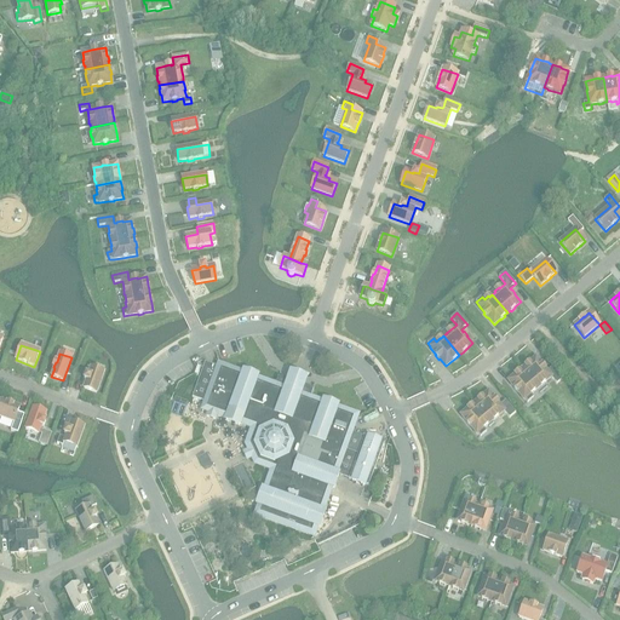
[(522,369),(538,388),(540,385),(541,386),(545,383),(545,382),(550,377),(556,384),(563,379),(552,367),(546,372),(545,369),(543,365),(541,365),(535,359),(529,363),(528,362),(524,366),(524,367),(522,369)]
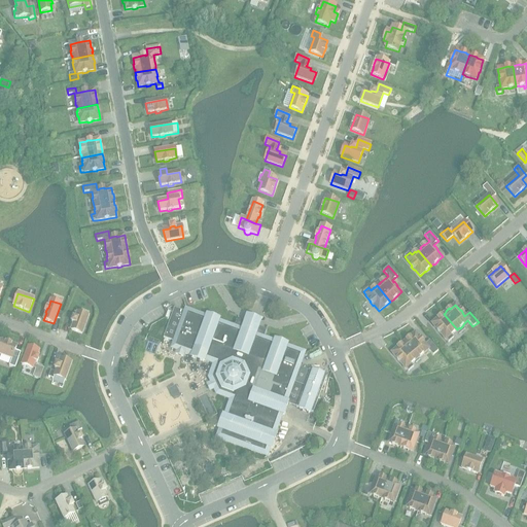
[(275,342),(264,338),(266,330),(237,320),(234,327),(218,321),(218,319),(207,315),(207,317),(185,310),(185,312),(174,308),(163,338),(174,342),(172,348),(177,350),(175,354),(183,356),(184,353),(192,356),(191,357),(203,361),(204,360),(219,365),(215,378),(217,381),(211,383),(214,389),(219,387),(221,390),(233,394),(224,417),(222,416),(218,428),(220,429),(216,437),(267,456),(270,447),(272,448),(276,435),(274,434),(282,414),(283,415),(287,403),(296,407),(296,408),(300,409),(300,410),(309,413),(310,412),(313,414),(326,378),(322,376),(323,375),(313,372),(313,373),(310,372),(299,367),(304,353),(286,346),(287,345),(276,341),(275,342)]
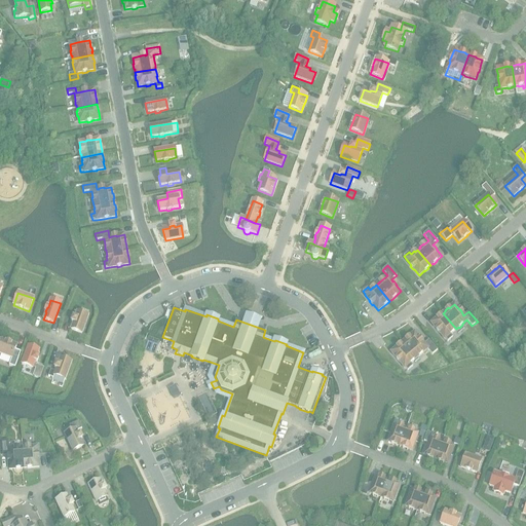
[(88,316),(77,312),(75,318),(73,317),(71,323),(73,323),(71,330),(82,334),(88,316)]
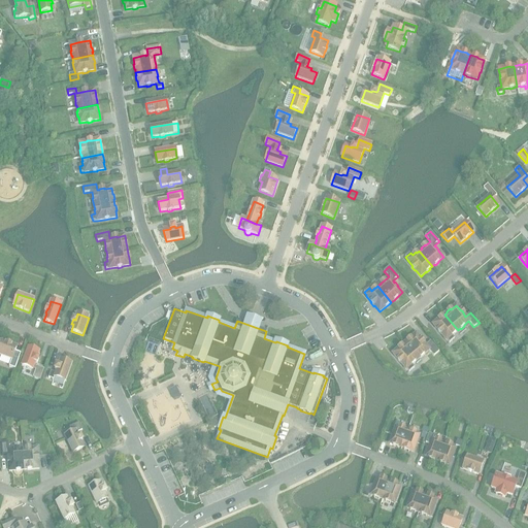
[(455,332),(458,330),(444,315),(441,317),(438,319),(438,320),(433,324),(438,330),(437,331),(440,334),(441,334),(446,340),(447,339),(449,342),(454,338),(452,336),(456,333),(455,332)]
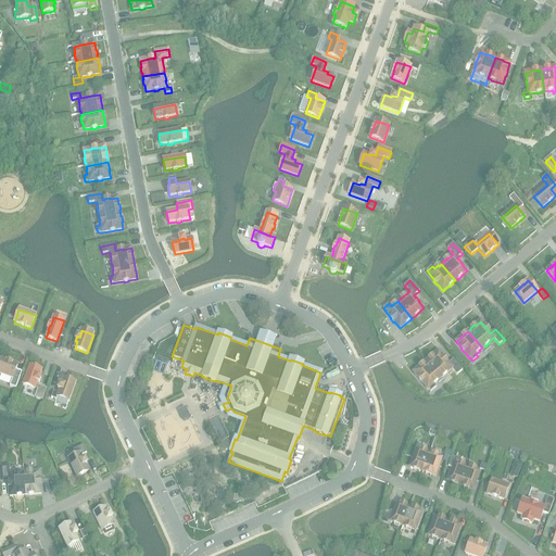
[(426,362),(440,378),(442,376),(443,377),(446,374),(446,373),(451,369),(456,375),(463,370),(453,359),(447,364),(446,362),(443,357),(443,358),(438,352),(432,356),(431,356),(428,359),(426,362)]
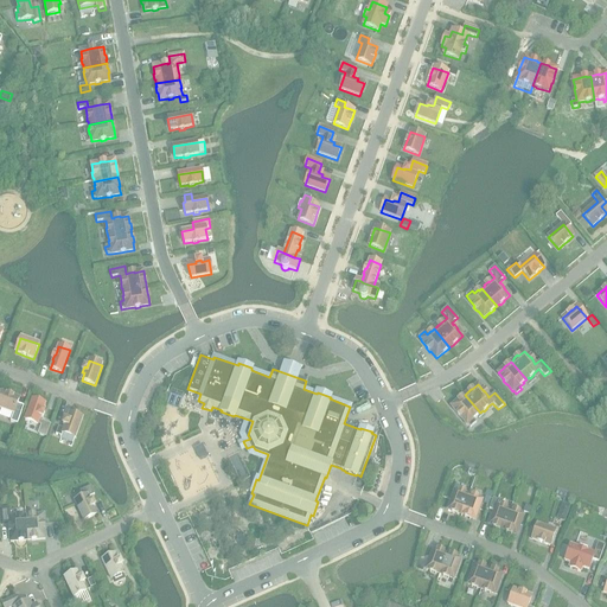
[(0,408),(13,414),(11,422),(18,425),(23,411),(16,408),(19,398),(1,393),(0,394),(0,408)]
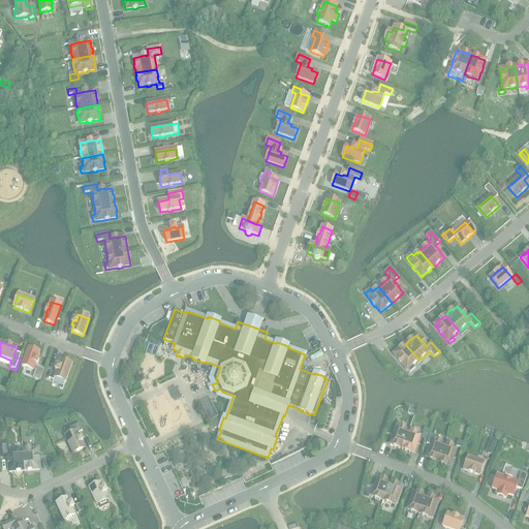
[(415,363),(418,360),(405,344),(402,346),(398,349),(399,349),(394,354),(399,360),(398,361),(401,364),(406,370),(407,370),(409,372),(414,368),(412,366),(416,363),(415,363)]
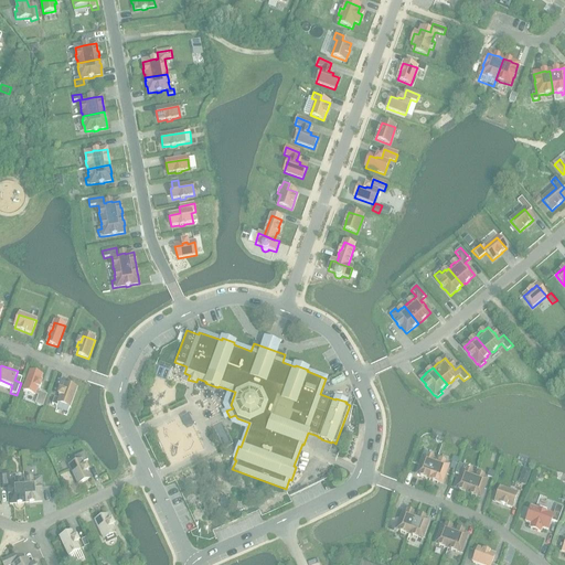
[(30,372),(23,391),(35,395),(38,388),(40,390),(42,384),(40,383),(42,376),(30,372)]
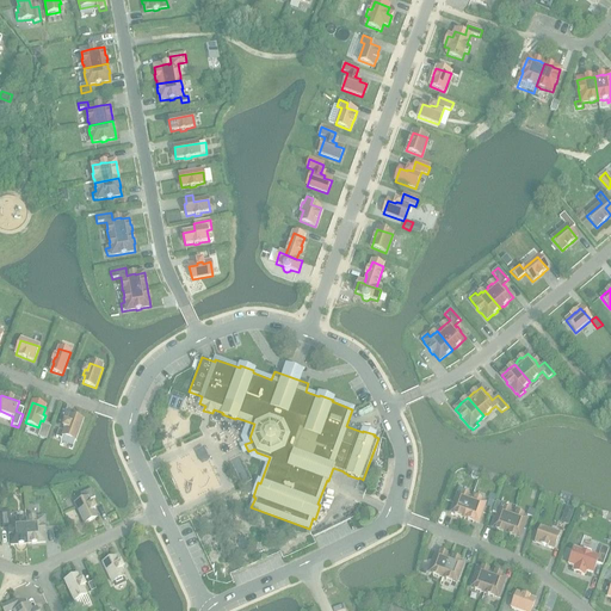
[(62,439),(63,437),(75,442),(82,421),(71,417),(67,424),(66,423),(63,429),(66,429),(65,432),(59,430),(56,437),(62,439)]
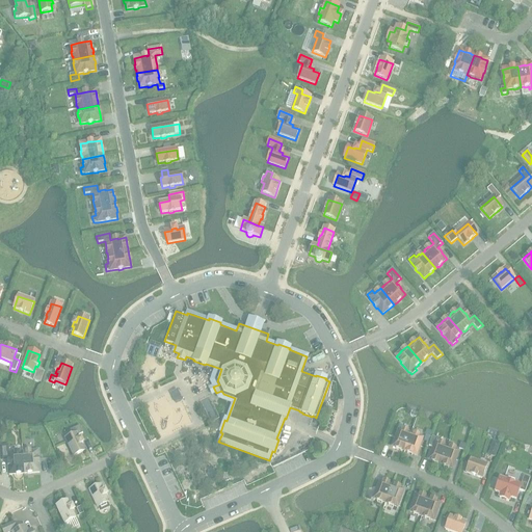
[(37,370),(33,380),(40,382),(44,372),(37,370)]
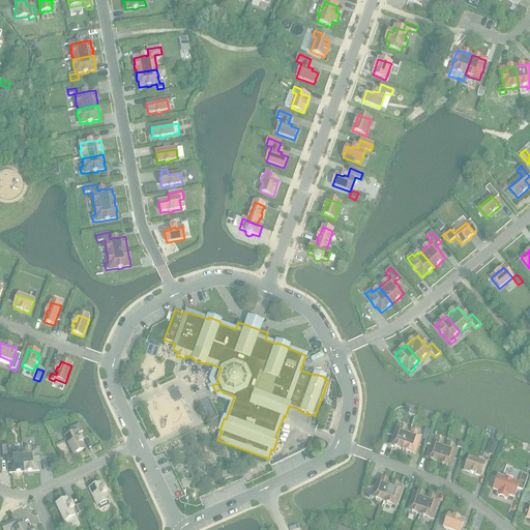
[(79,439),(77,435),(83,433),(79,424),(74,428),(76,433),(65,438),(74,454),(84,449),(81,443),(83,442),(81,438),(79,439)]
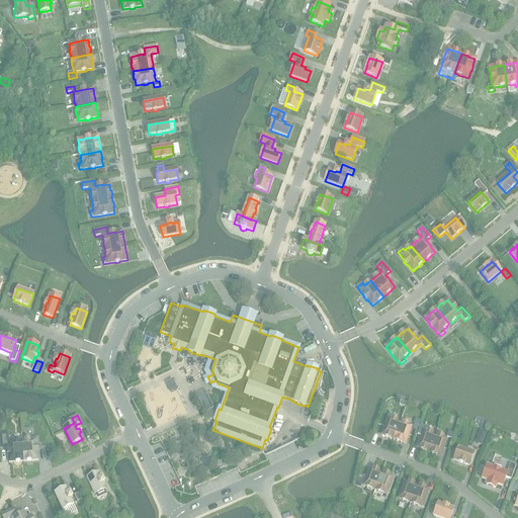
[(394,439),(400,423),(397,422),(397,420),(392,419),(392,420),(387,419),(382,435),(385,436),(385,437),(391,439),(391,438),(394,439)]
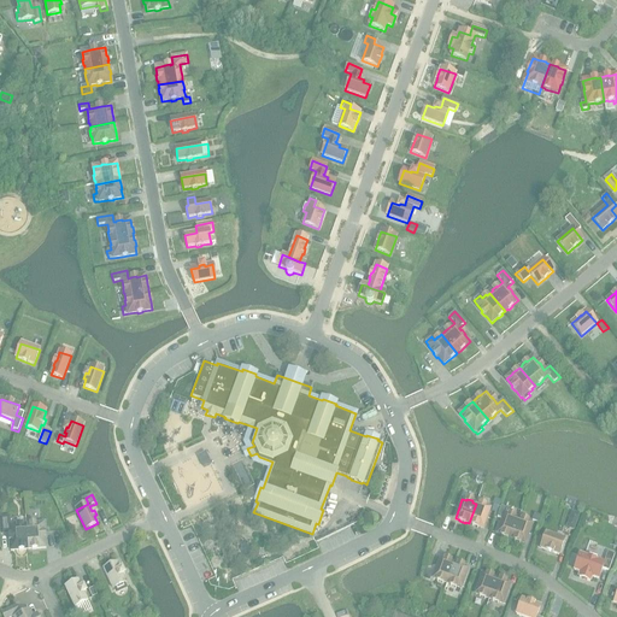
[(476,504),(469,523),(472,524),(471,526),(477,528),(479,527),(482,528),(489,509),(486,507),(486,505),(480,504),(480,505),(476,504)]
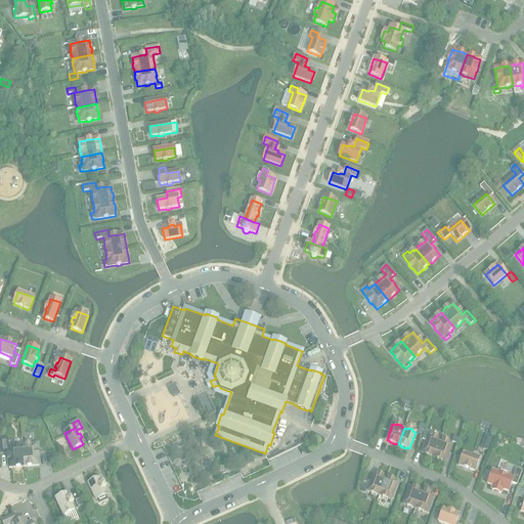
[(432,438),(428,436),(430,432),(425,431),(422,439),(427,441),(422,453),(426,454),(425,455),(430,457),(431,456),(434,457),(440,441),(437,439),(437,438),(432,436),(432,438)]
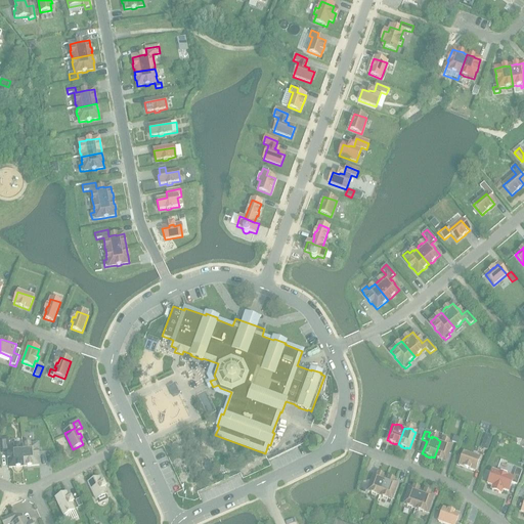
[(24,467),(22,446),(18,446),(18,445),(14,446),(8,447),(7,439),(0,440),(1,453),(7,452),(7,454),(7,455),(7,460),(8,460),(8,468),(15,467),(15,468),(20,467),(24,467)]
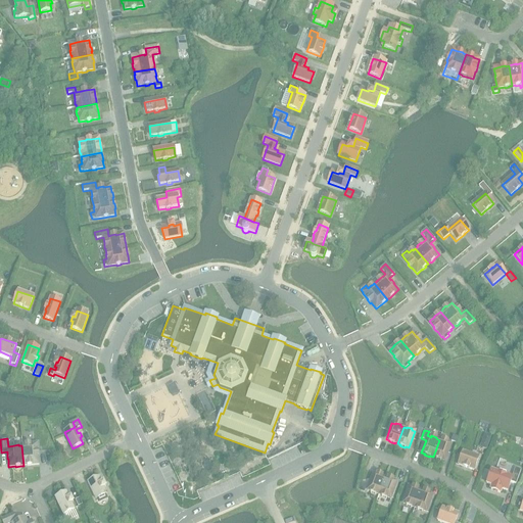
[(439,440),(433,457),(436,458),(435,459),(440,461),(441,460),(444,461),(450,444),(447,442),(447,441),(442,439),(442,441),(439,440)]
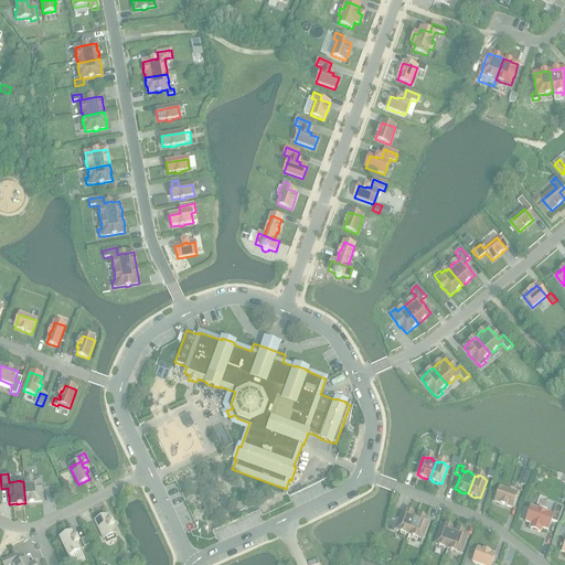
[(521,476),(518,483),(525,486),(529,478),(521,476)]
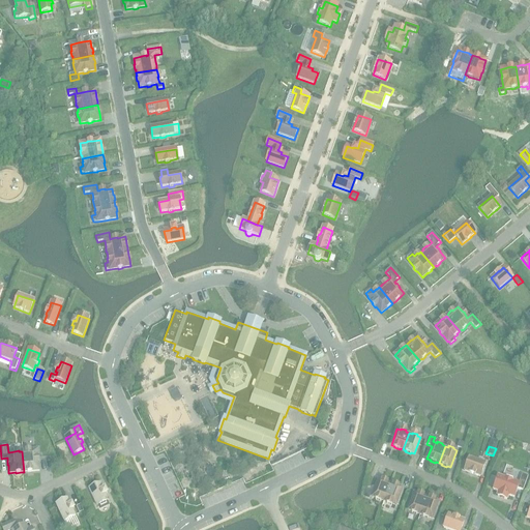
[(22,451),(24,472),(27,471),(27,472),(32,472),(32,471),(39,470),(38,463),(39,463),(38,458),(37,449),(30,450),(30,449),(26,450),(22,451)]
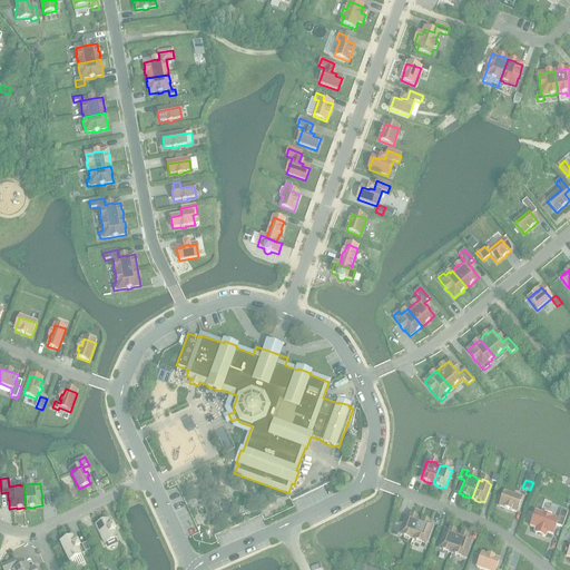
[(504,492),(499,507),(517,513),(521,499),(504,492)]
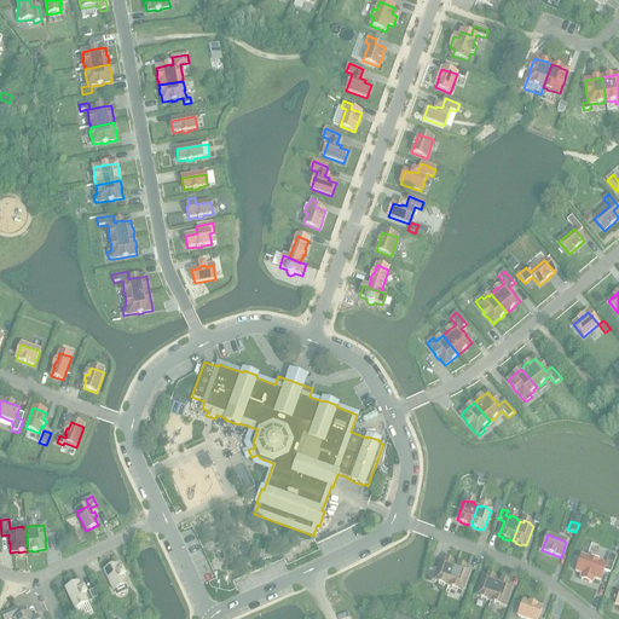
[(607,562),(606,566),(597,563),(599,560),(591,556),(589,560),(582,557),(576,572),(583,574),(580,579),(591,584),(594,578),(600,580),(603,571),(611,573),(613,565),(607,562)]
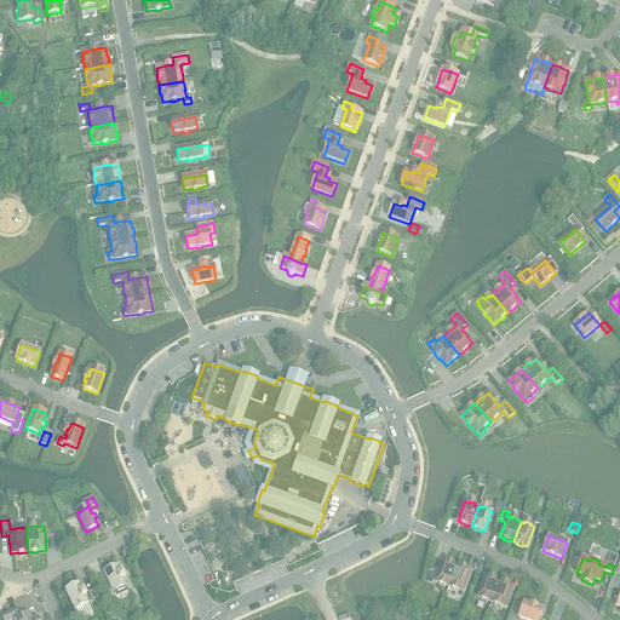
[(449,586),(457,567),(453,566),(453,563),(447,562),(447,563),(442,562),(435,581),(440,583),(438,584),(445,586),(446,585),(449,586)]
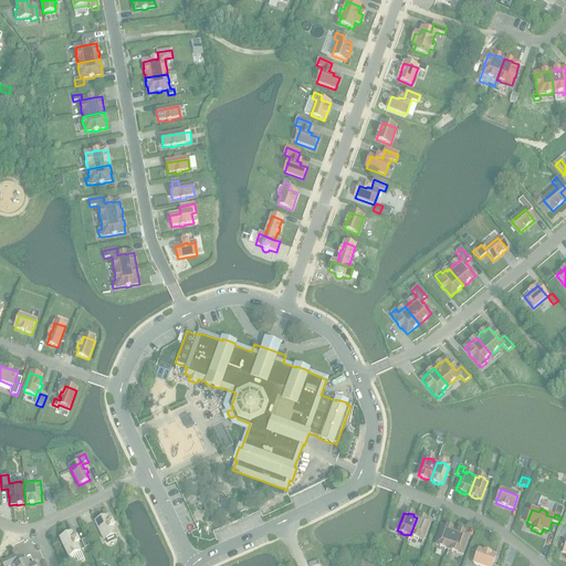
[(106,517),(95,522),(104,541),(106,540),(107,542),(114,538),(113,536),(115,535),(112,528),(114,527),(112,523),(109,524),(106,517)]
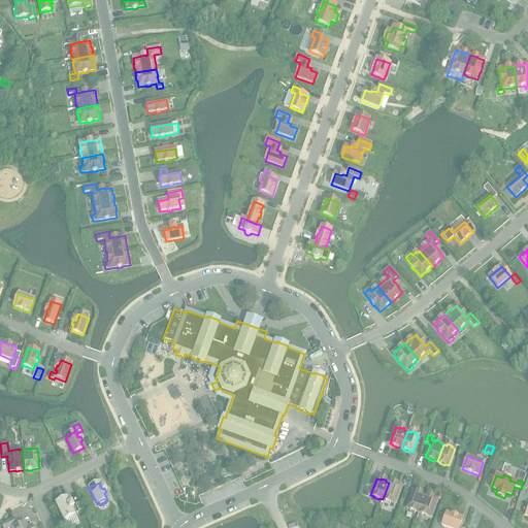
[(389,483),(383,499),(386,500),(385,501),(390,503),(391,502),(394,503),(400,487),(396,486),(397,484),(392,483),(391,484),(389,483)]
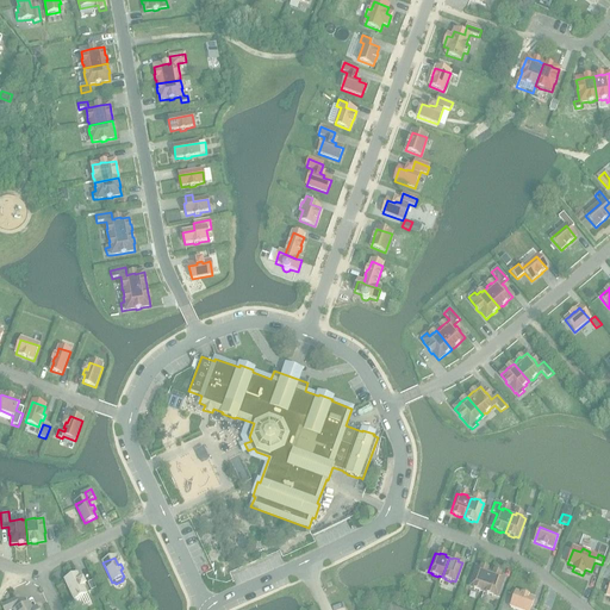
[(419,562),(417,572),(424,574),(428,566),(419,562)]
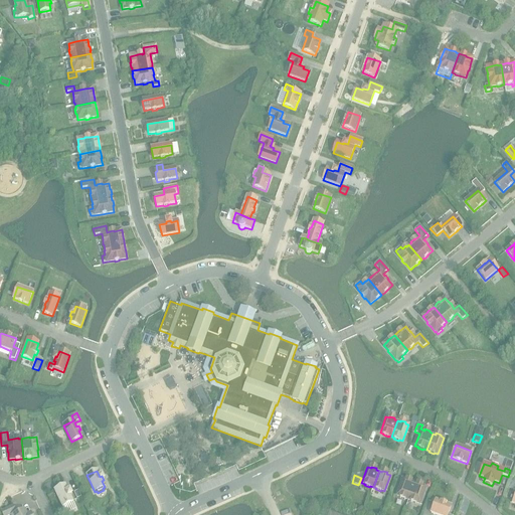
[(408,500),(414,483),(411,482),(411,481),(406,479),(406,481),(402,479),(396,496),(400,497),(399,498),(404,500),(405,499),(408,500)]
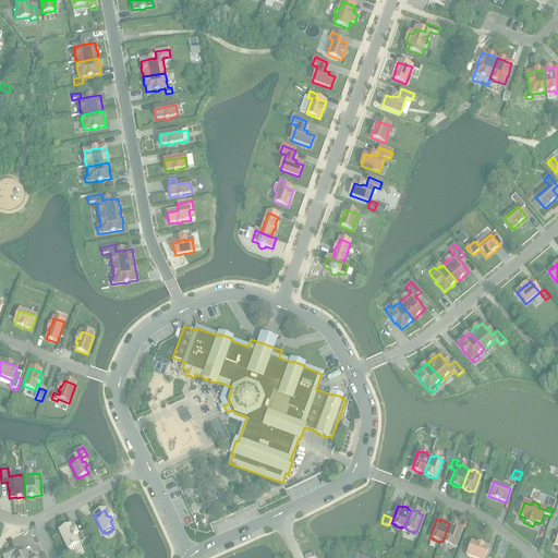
[(449,523),(443,542),(446,543),(445,544),(450,546),(451,545),(455,546),(461,529),(457,526),(458,525),(452,523),(451,525),(449,523)]
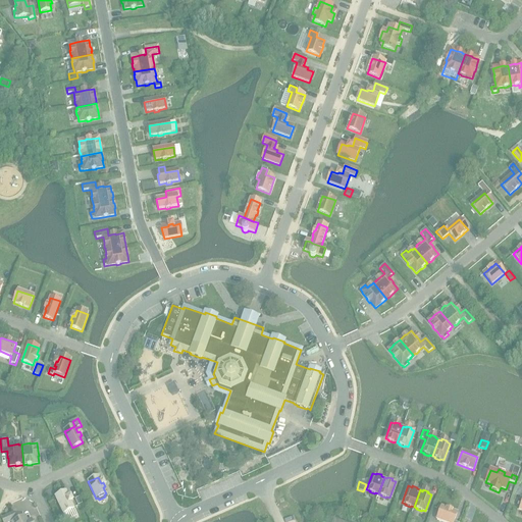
[(66,491),(55,497),(63,514),(66,521),(77,516),(73,509),(71,503),(72,502),(70,498),(68,498),(66,491)]
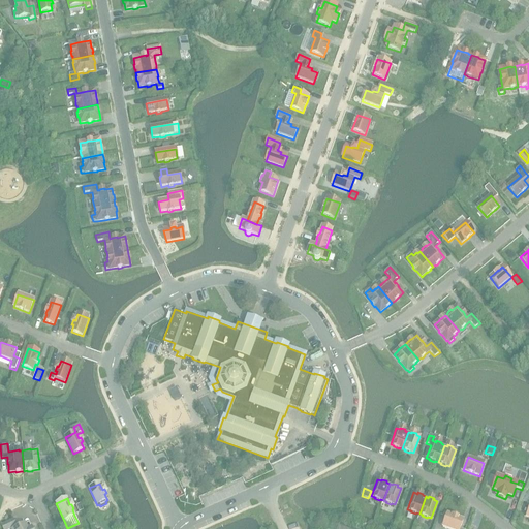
[(459,528),(460,528),(463,520),(447,514),(442,527),(447,528),(459,528)]
